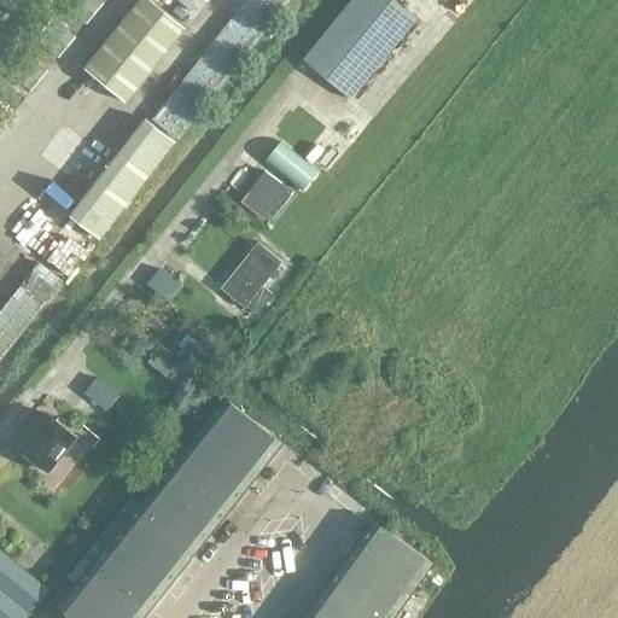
[(151,0),(139,0),(85,69),(105,86),(124,103),(185,28),(151,0)]
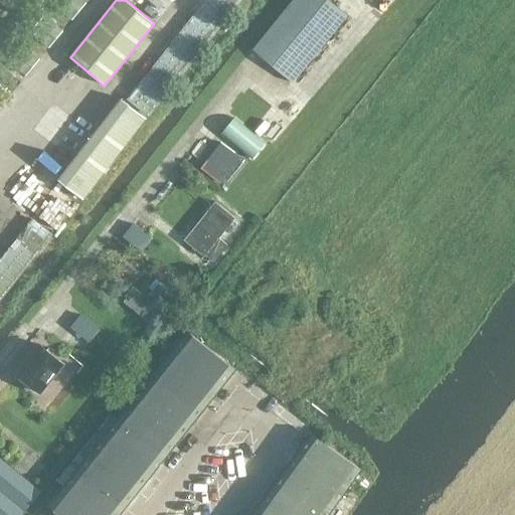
[(325,0),(293,0),(252,50),(292,83),(346,17),(325,0)]
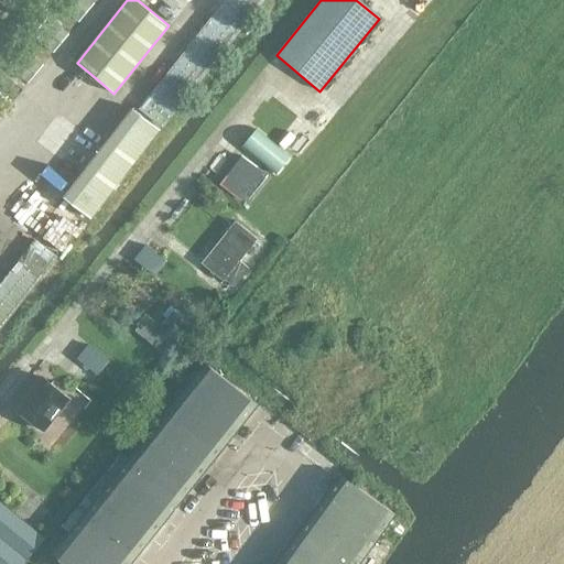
[(132,108),(63,197),(90,218),(160,129),(132,108)]
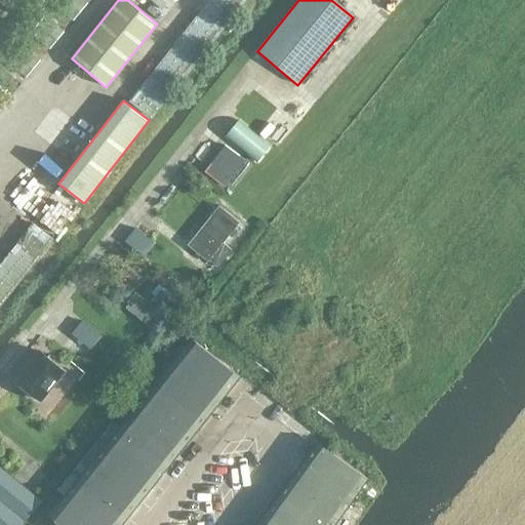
[(248,164),(226,147),(205,173),(227,191),(248,164)]
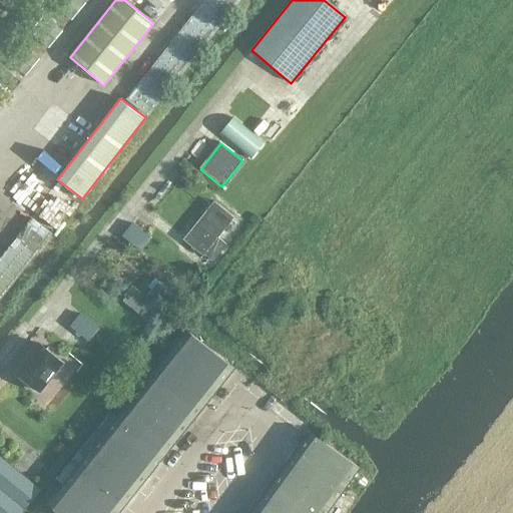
[(56,182),(0,258),(0,303),(0,304),(78,198),(56,182)]
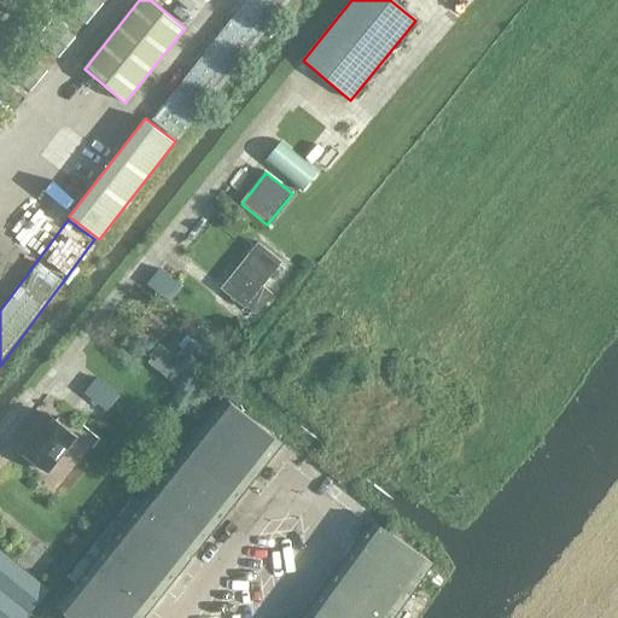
[(245,308),(246,307),(263,285),(283,262),(258,242),(221,289),(245,308)]
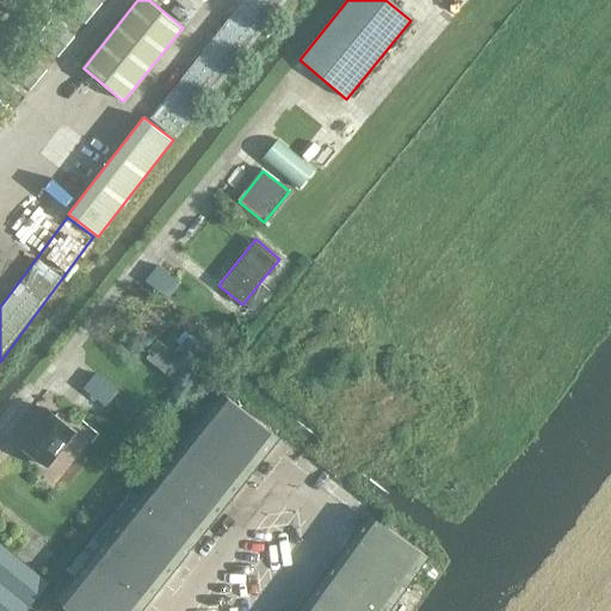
[(161,263),(148,277),(168,296),(181,281),(161,263)]
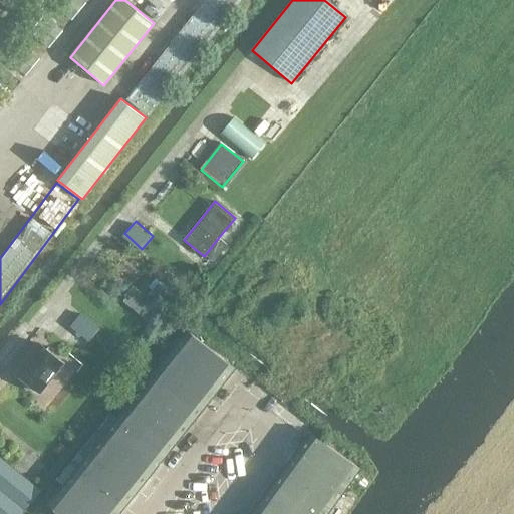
[(214,262),(228,245),(219,237),(205,255),(214,262)]
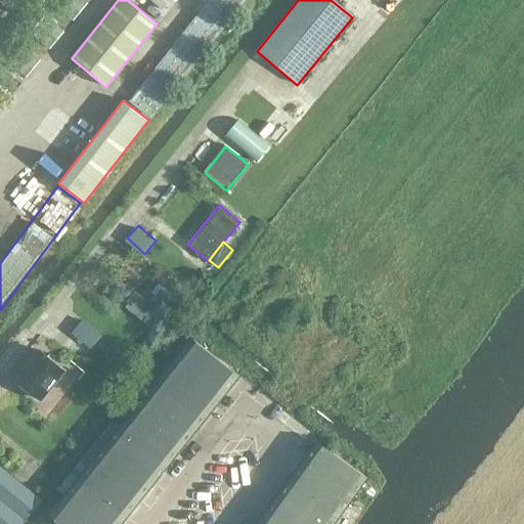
[(161,311),(171,298),(160,289),(149,303),(135,292),(127,301),(159,326),(167,316),(161,311)]
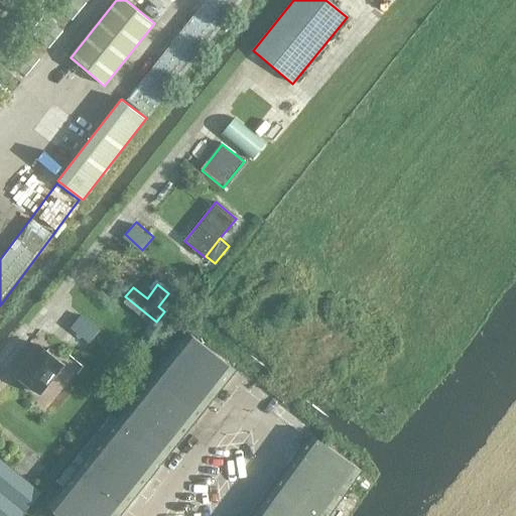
[(164,311),(174,298),(168,293),(158,306),(164,311)]
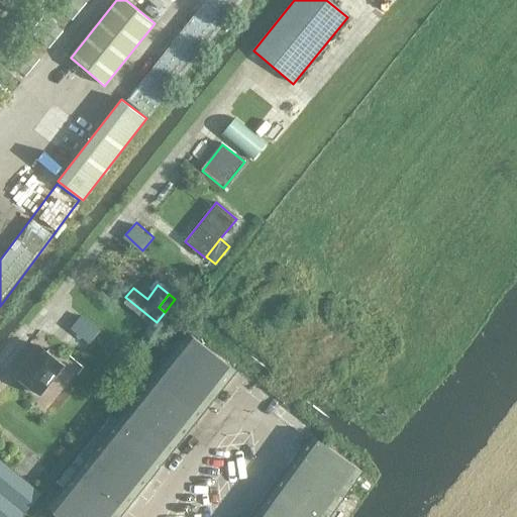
[(82,313),(72,327),(92,341),(102,328),(82,313)]
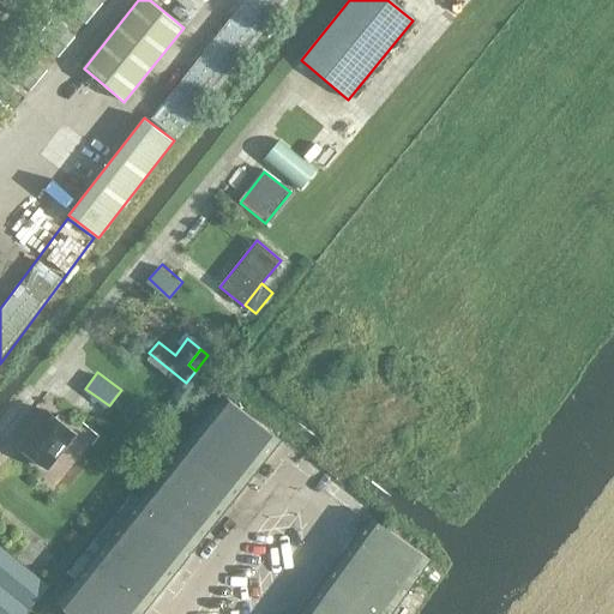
[(73,613),(140,613),(280,441),(222,396),(58,601),(73,613)]
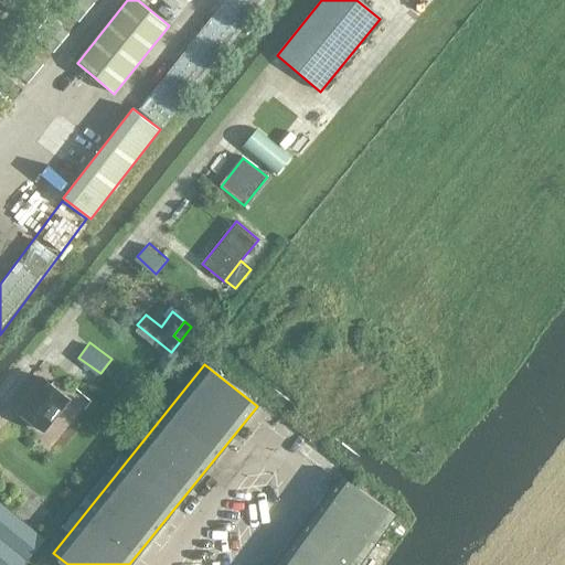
[(43,432),(68,400),(42,377),(17,409),(43,432)]
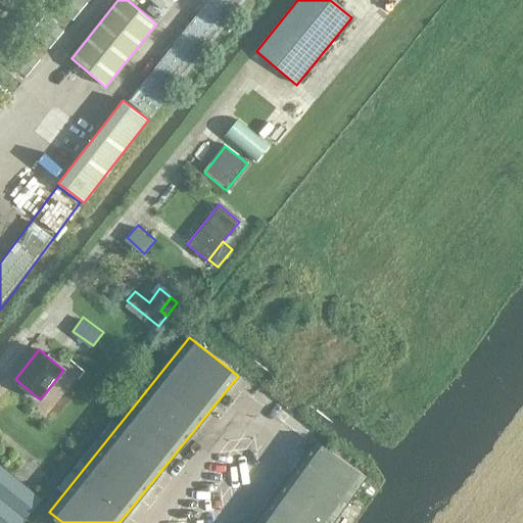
[(331,522),(366,477),(316,440),(254,522),(331,522)]
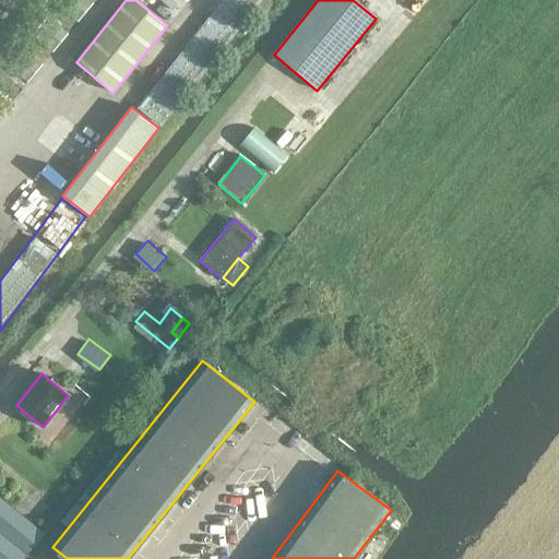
[(0,558),(22,558),(45,533),(0,497),(0,558)]
